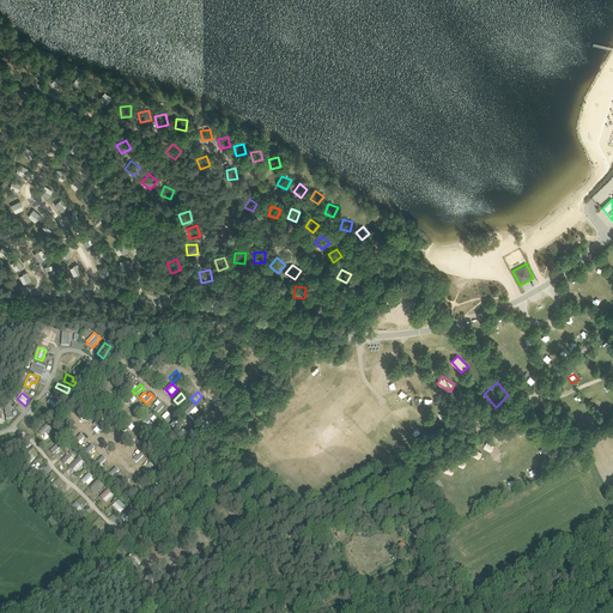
[(158,400),(152,406),(157,412),(164,407),(158,400)]
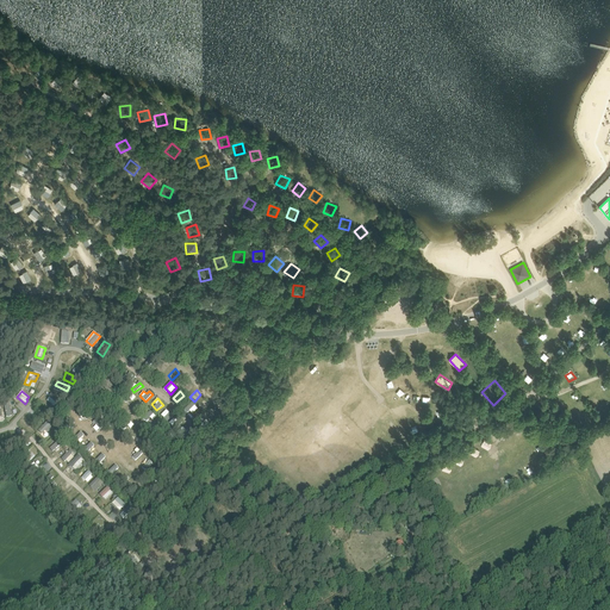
[(199,405),(204,410),(210,403),(205,399),(199,405)]
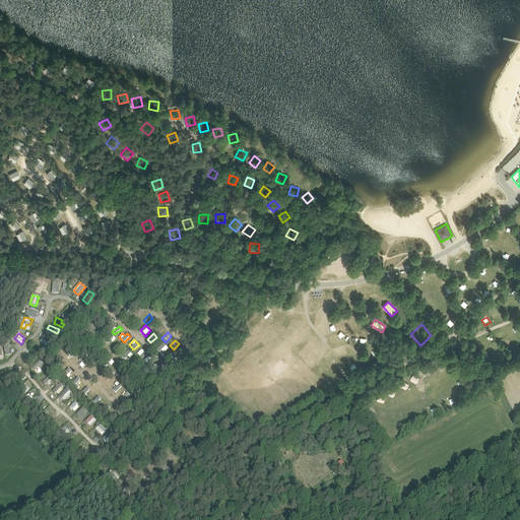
[(118,352),(123,346),(119,341),(113,348),(118,352)]
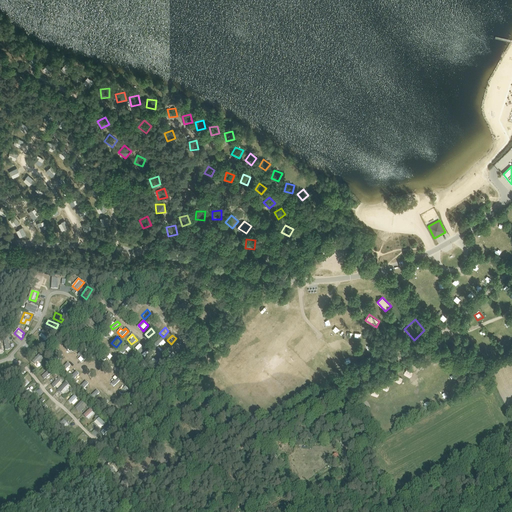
[(156,344),(162,348),(166,342),(159,338),(156,344)]
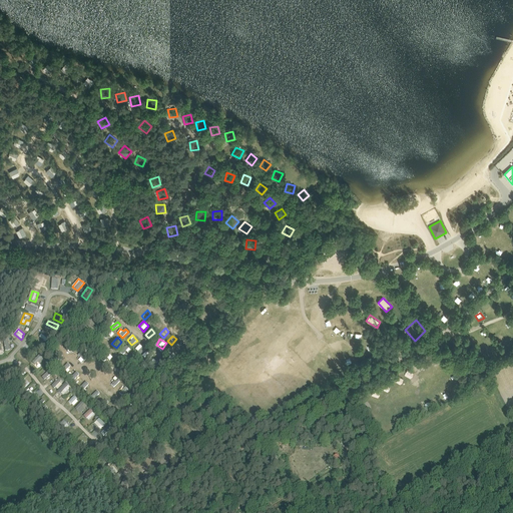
[(178,342),(173,349),(177,352),(182,345),(178,342)]
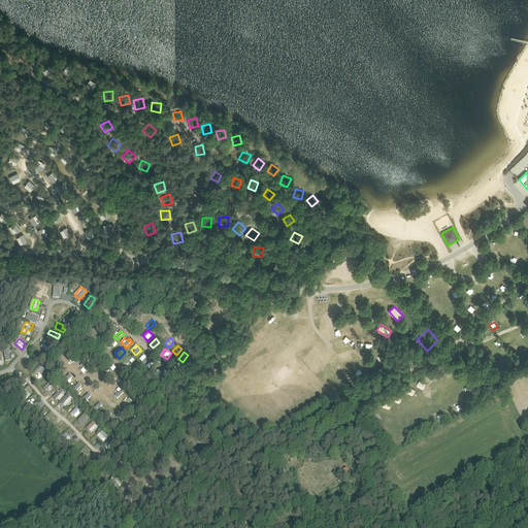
[(144,355),(138,360),(144,365),(150,360),(144,355)]
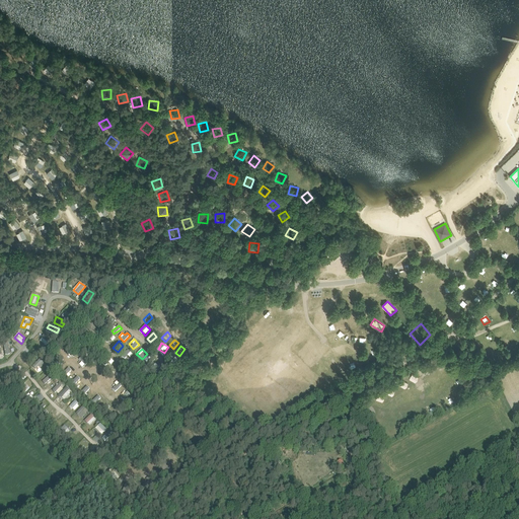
[(125,359),(131,353),(128,350),(122,356),(125,359)]
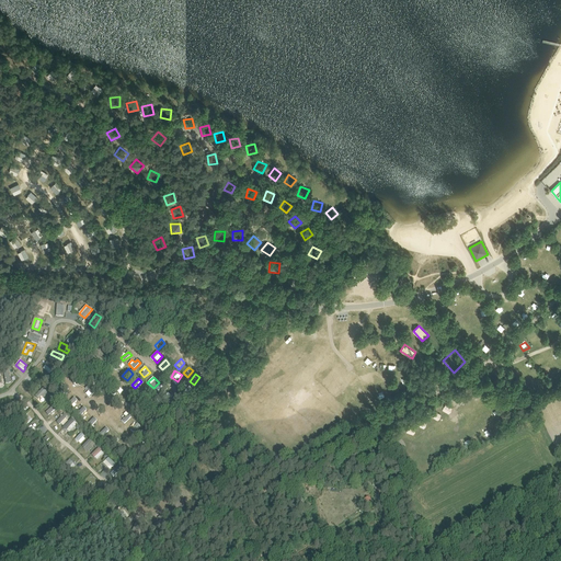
[(21,389),(29,396),(35,389),(27,382),(21,389)]
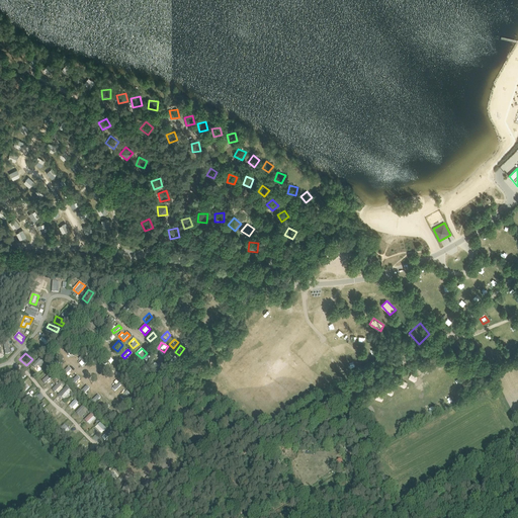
[(32,366),(37,371),(46,363),(40,359),(32,366)]
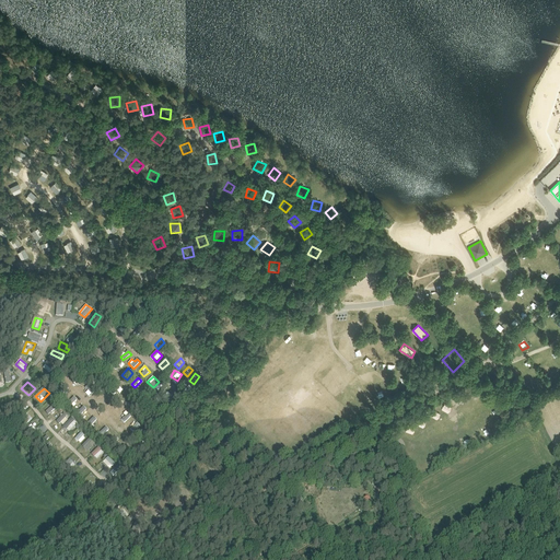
[(461,401),(467,398),(464,393),(457,395),(461,401)]
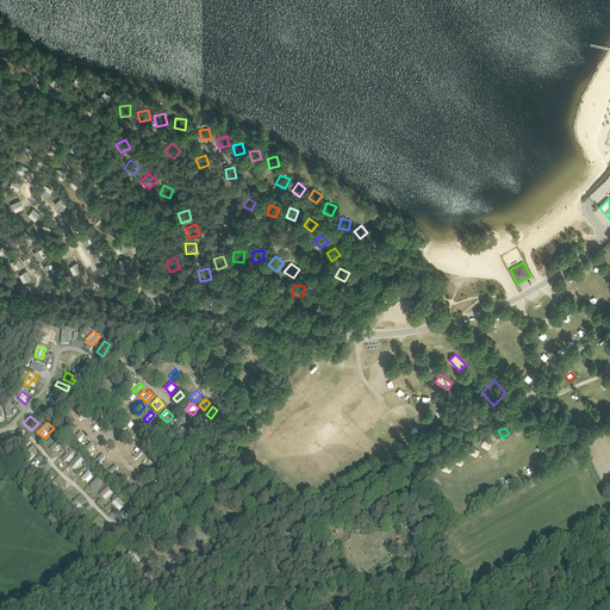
[(493,442),(500,439),(496,430),(489,434),(493,442)]
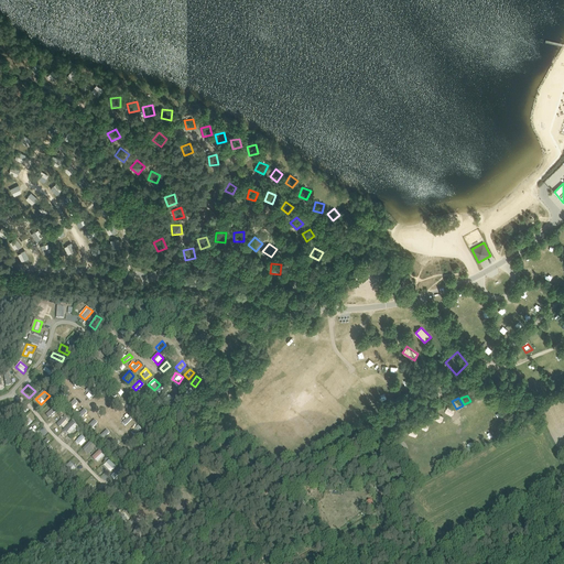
[(446,414),(453,411),(449,404),(443,408),(446,414)]
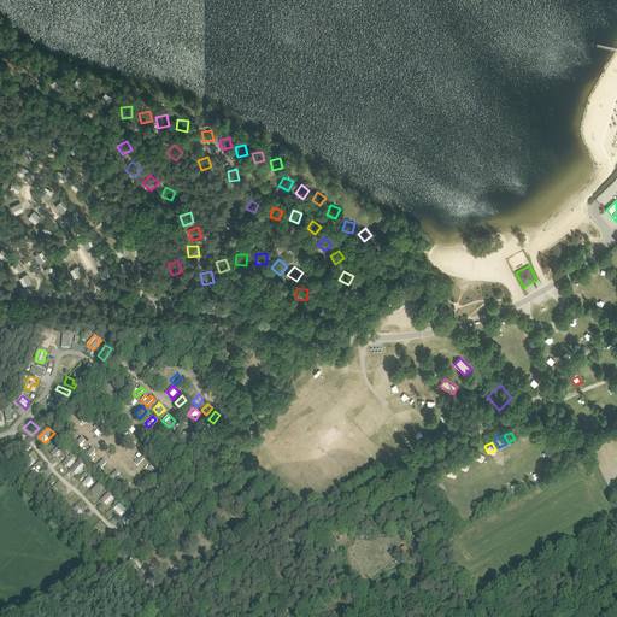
[(93,447),(86,453),(89,457),(95,451),(93,447)]
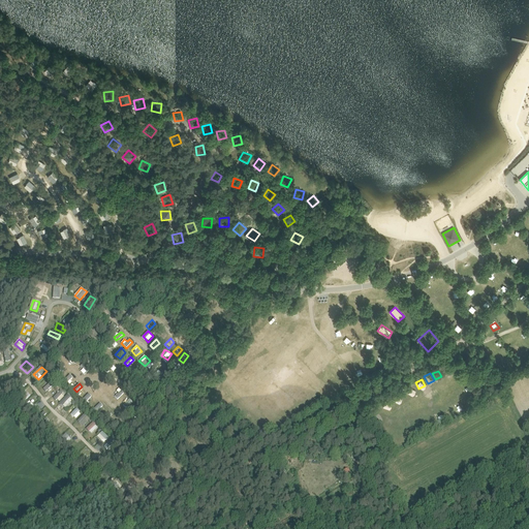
[(410,394),(416,391),(414,384),(407,387),(410,394)]
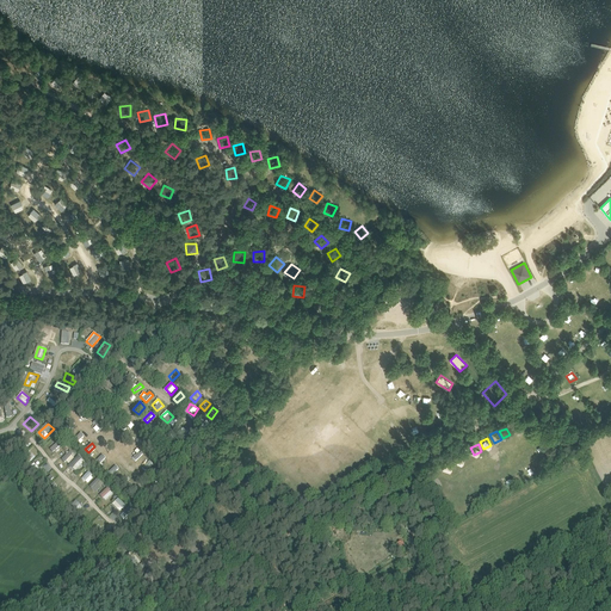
[(72,456),(73,452),(69,450),(62,461),(69,464),(74,457),(72,456)]
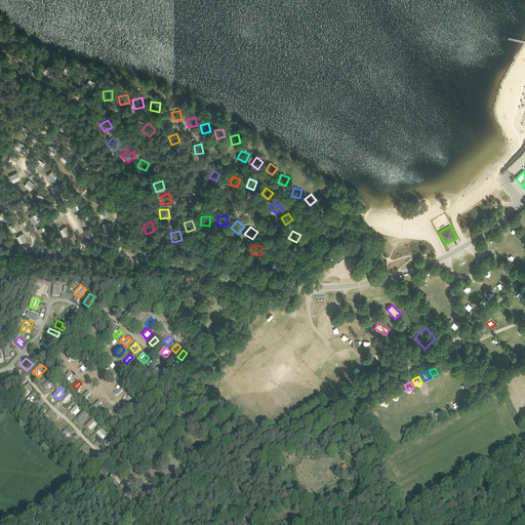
[(397,390),(400,395),(406,392),(403,387),(397,390)]
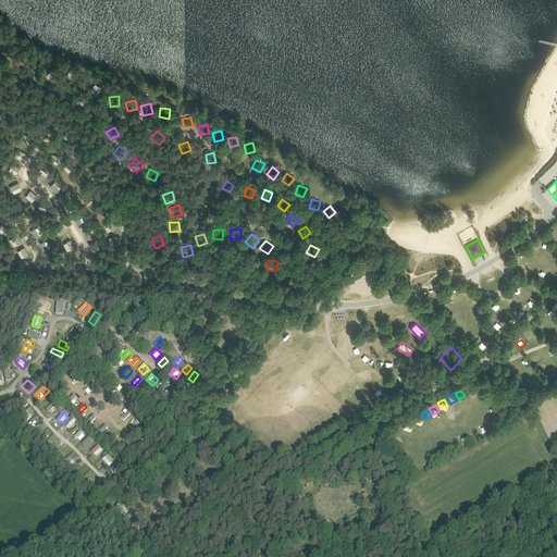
[(121,418),(124,421),(131,415),(127,411),(121,418)]
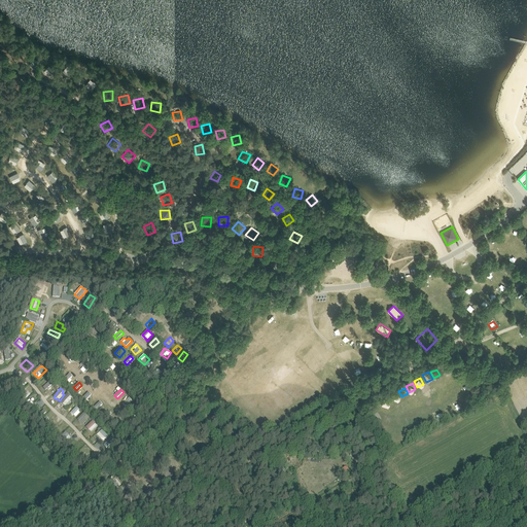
[(83,397),(86,400),(93,395),(89,391),(83,397)]
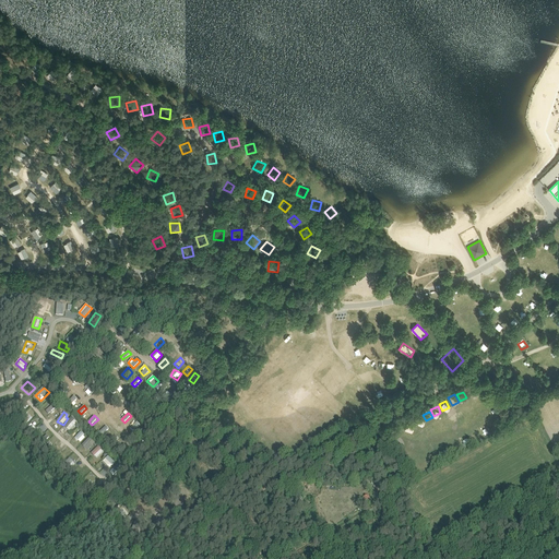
[(72,416),(62,426),(69,431),(78,421),(72,416)]
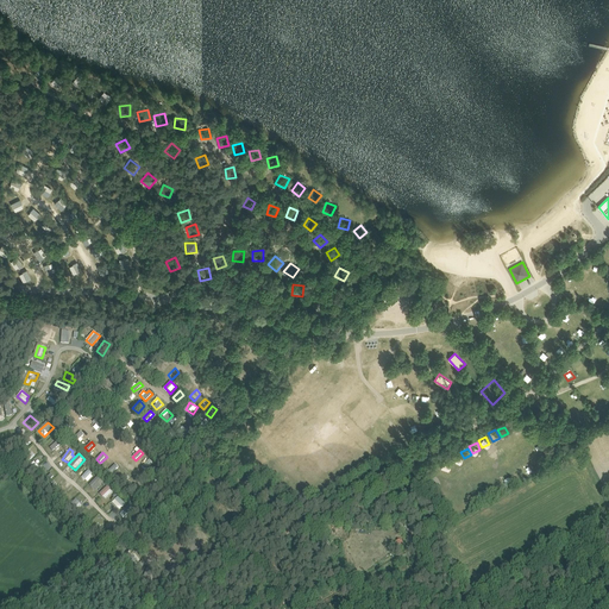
[(142,466),(145,470),(152,463),(149,459),(142,466)]
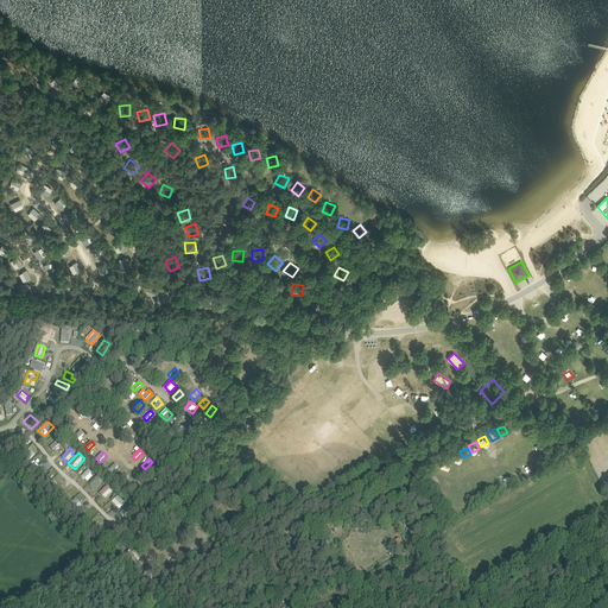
[(107,470),(112,474),(119,467),(115,463),(107,470)]
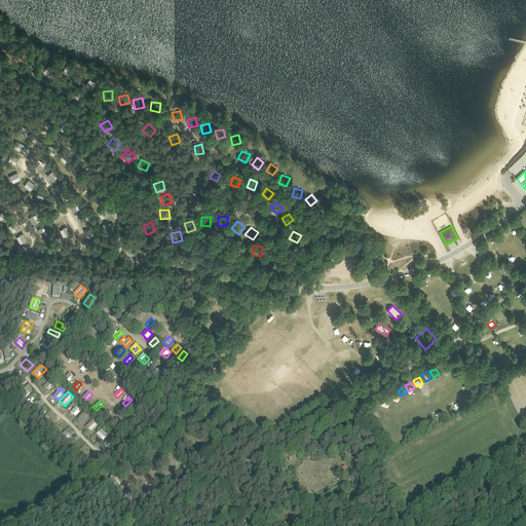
[(73,415),(79,409),(76,406),(70,411),(73,415)]
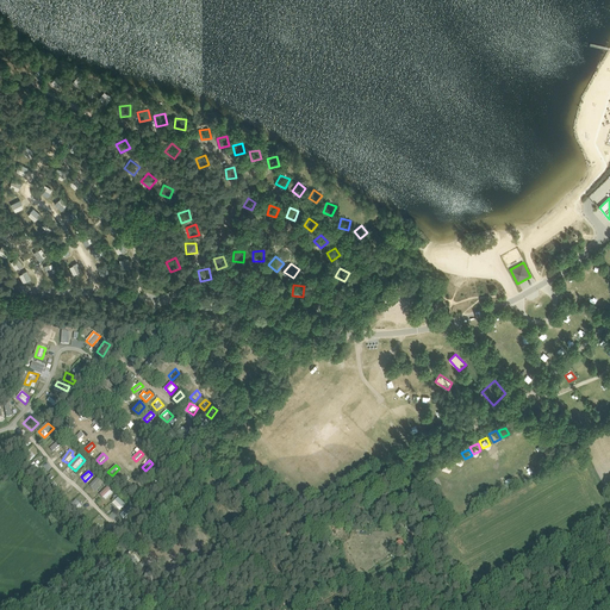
[(98,477),(89,485),(97,491),(104,483),(98,477)]
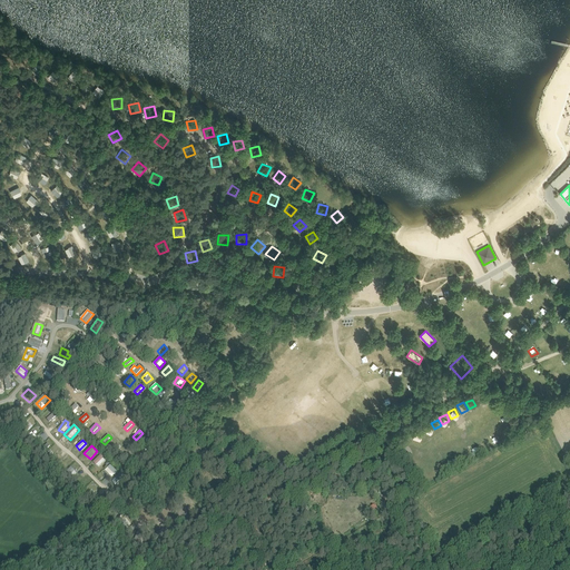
[(99,468),(107,459),(100,453),(92,462),(99,468)]
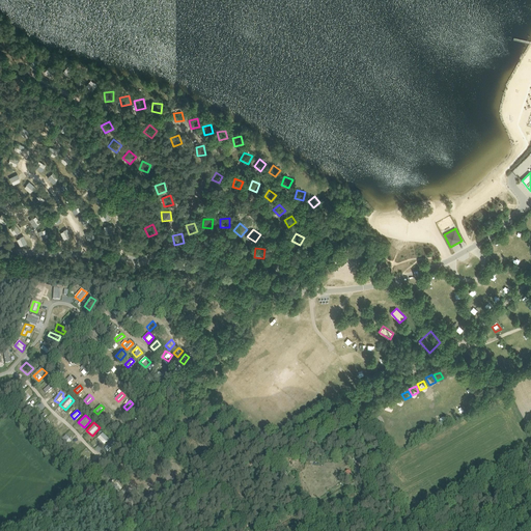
[(59,438),(63,434),(58,429),(55,434),(59,438)]
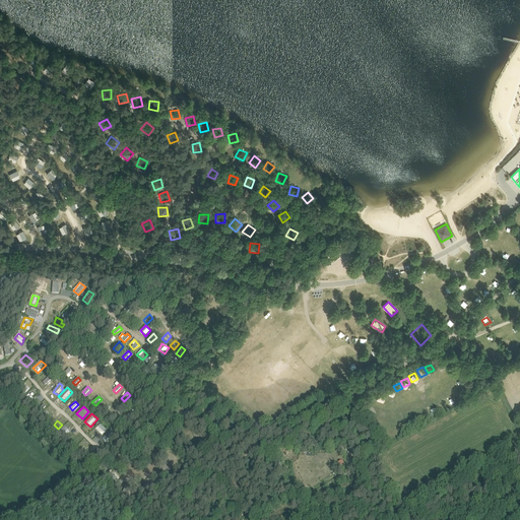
[(102,435),(107,430),(101,424),(95,429),(102,435)]
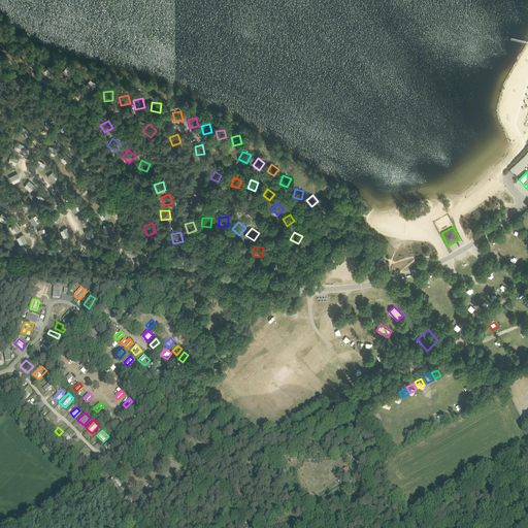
[(65,444),(71,437),(66,433),(60,439),(65,444)]
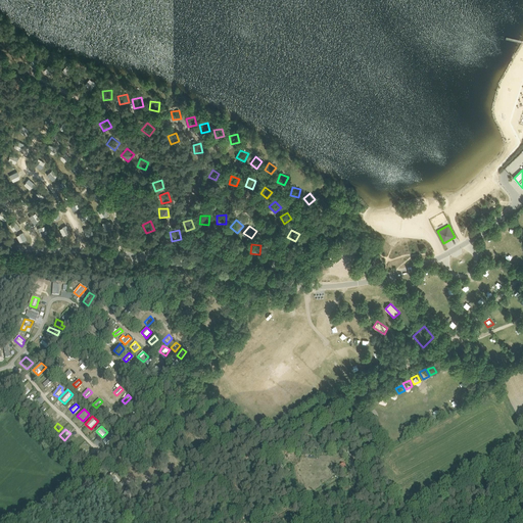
[(111,433),(102,441),(106,445),(115,437),(111,433)]
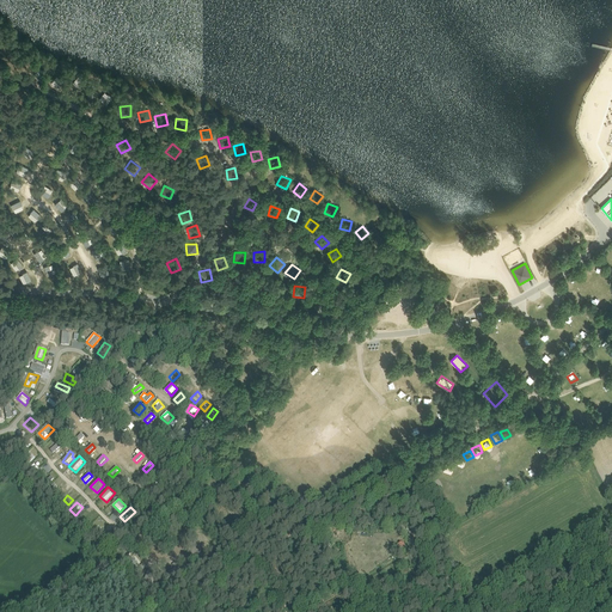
[(98,526),(92,533),(97,538),(104,531),(98,526)]
